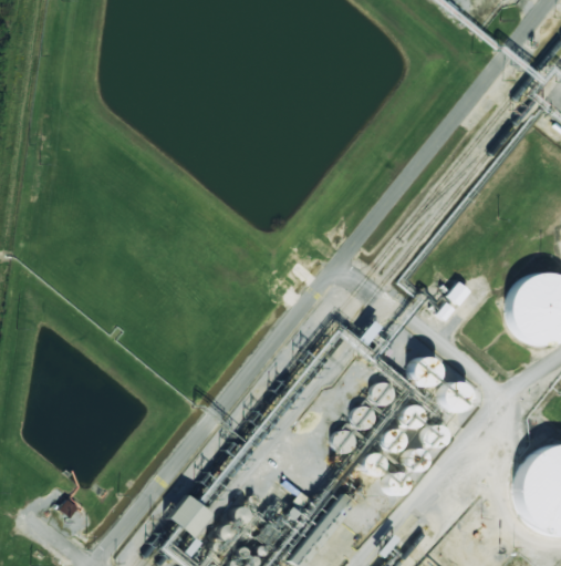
[(508,291),(504,300),(502,309),(505,319),(508,328),(515,335),(522,340),(531,343),(540,343),(550,341),(558,337),(560,335),(560,283),(558,280),(549,276),(540,274),(530,275),(521,278),(513,284),(508,291)]
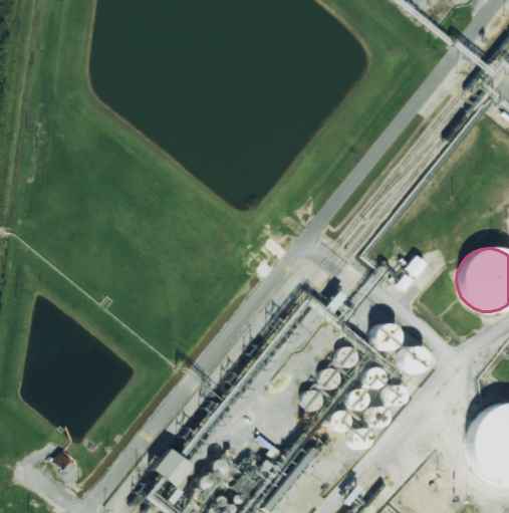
[(417,276),(428,263),(417,254),(406,267),(417,276)]
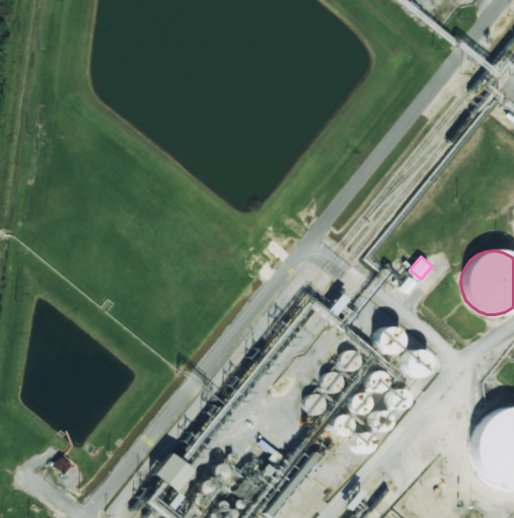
[(401,351),(400,326),(377,327),(377,352),(401,351)]
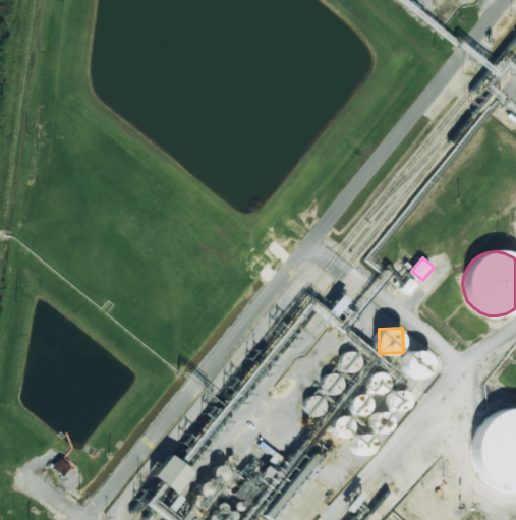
[(431,377),(430,350),(406,351),(407,378),(431,377)]
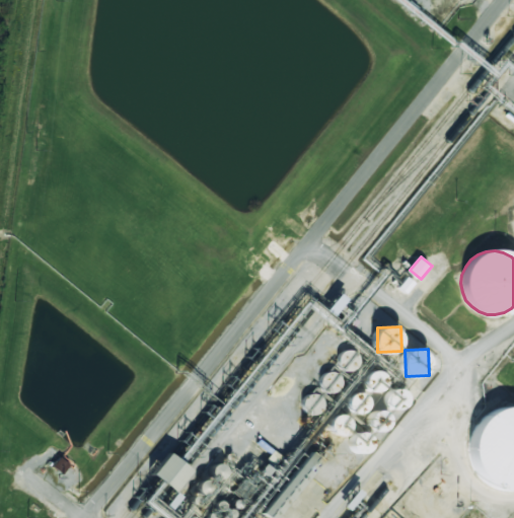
[(361,351),(341,350),(340,367),(327,366),(325,390),(342,391),(344,369),(360,370),(361,351)]
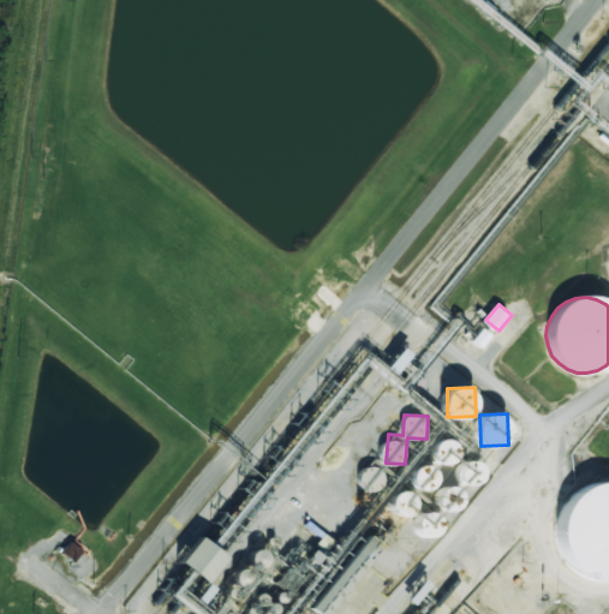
[(378,460),(360,474),(372,492),(392,478),(378,460)]
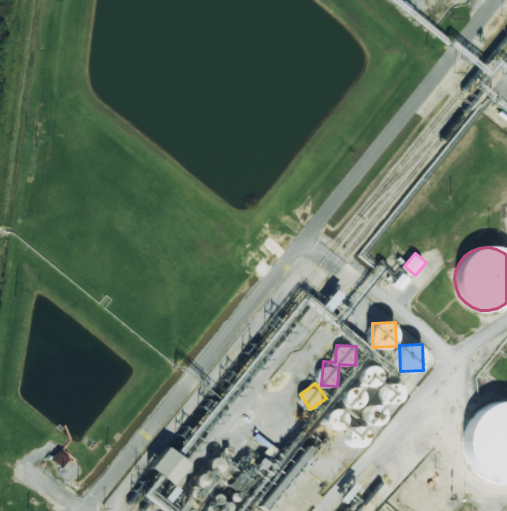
[(472,473),(465,462),(462,449),(463,436),(468,424),(477,414),(488,408),(501,406),(506,406),(506,485),(495,485),(483,481),(472,473)]
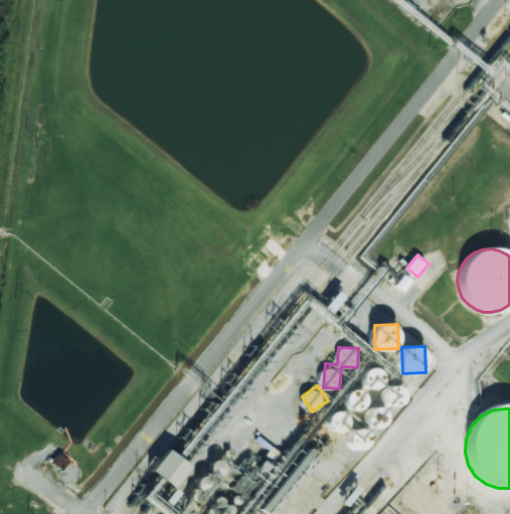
[(348,430),(346,410),(330,412),(332,432),(348,430)]
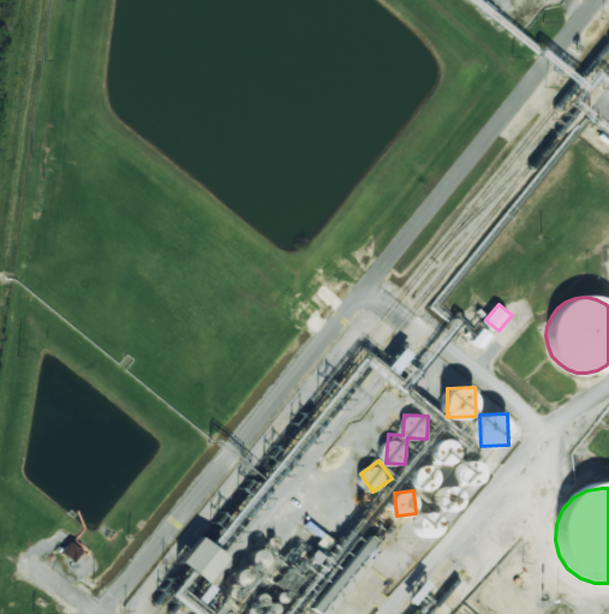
[(328,613),(381,543),(365,532),(305,613),(328,613)]
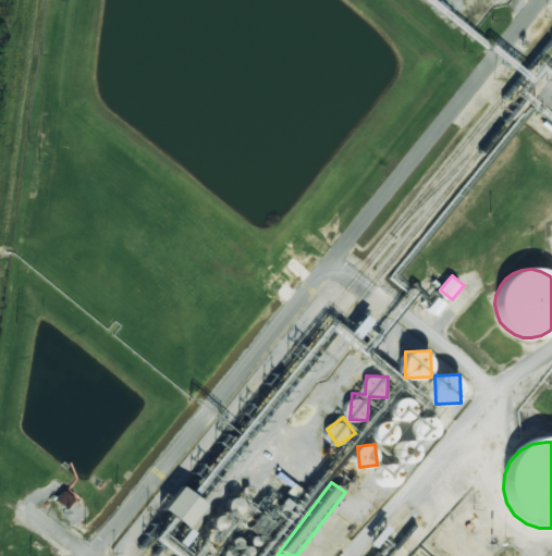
[(164,508),(189,527),(208,504),(183,484),(164,508)]
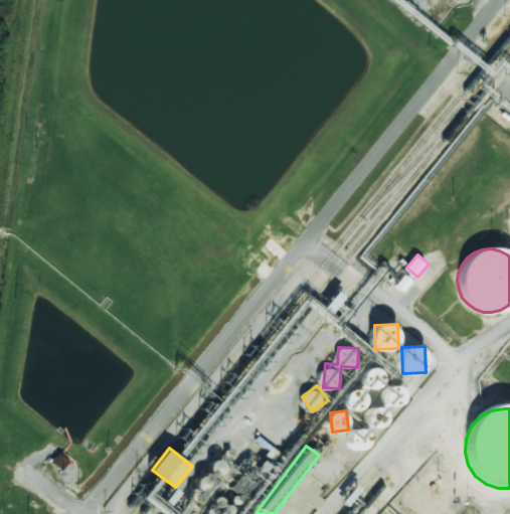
[(71,460),(62,453),(54,462),(64,469),(71,460)]
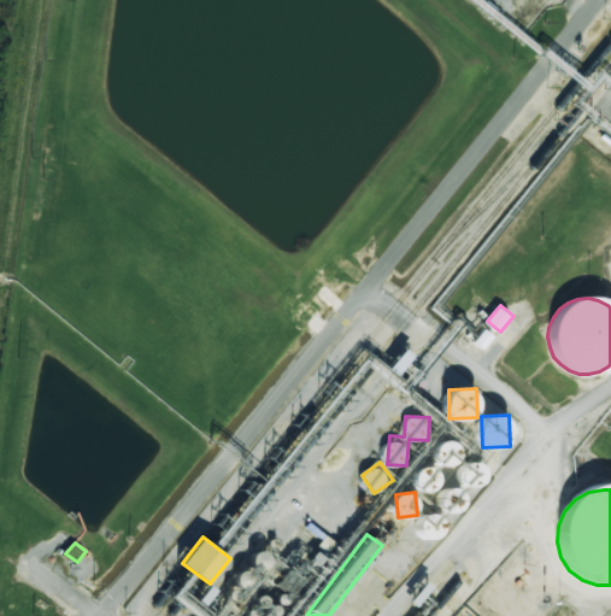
[(240,586),(256,585),(254,569),(272,567),(270,550),(253,552),(254,567),(238,569),(240,586)]
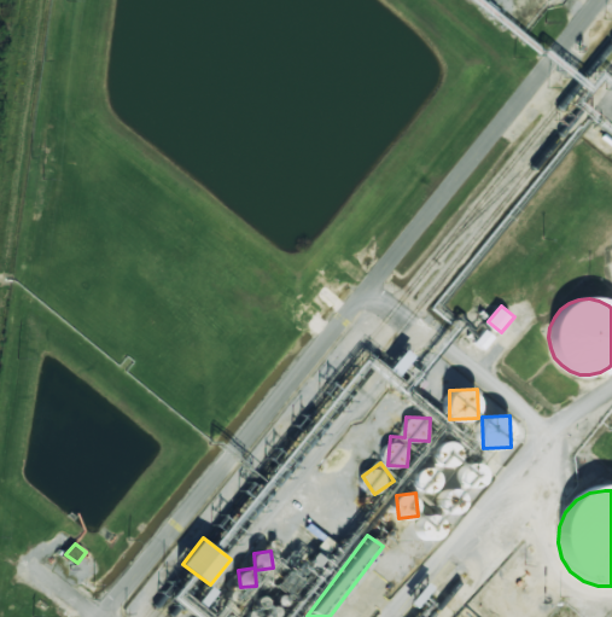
[(308,576),(295,566),(281,585),(295,594),(308,576)]
